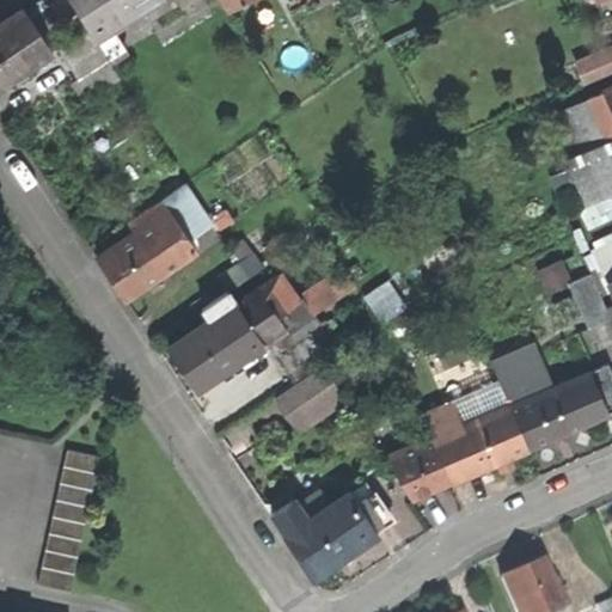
[(69,0),(51,0),(49,2),(60,20),(77,11),(69,0)]
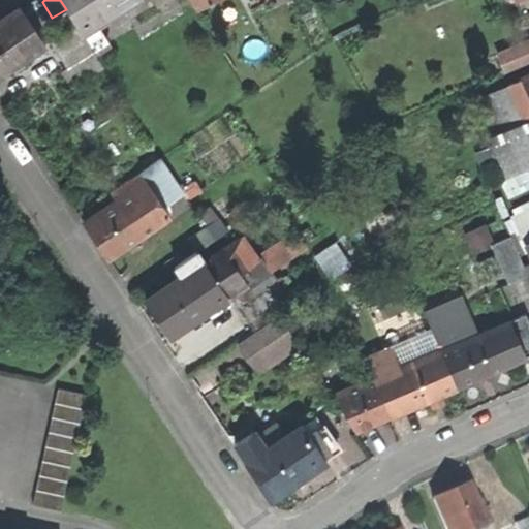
[(60,0),(66,9),(73,22),(81,32),(95,23),(104,17),(105,18),(132,0),(60,0)]
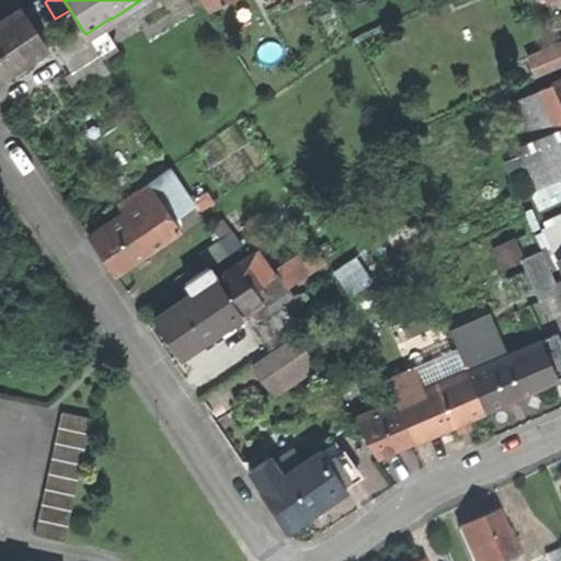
[(560,0),(547,0),(538,4),(545,20),(560,12),(560,0)]
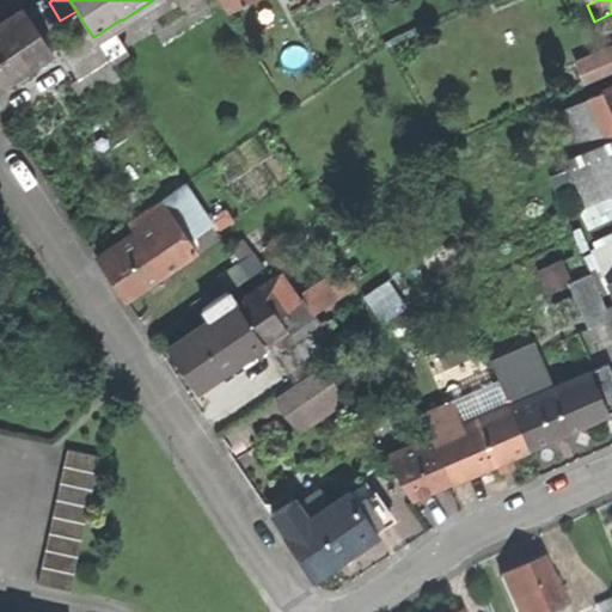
[(0,19),(0,20),(31,66),(51,53),(20,6),(0,19)]
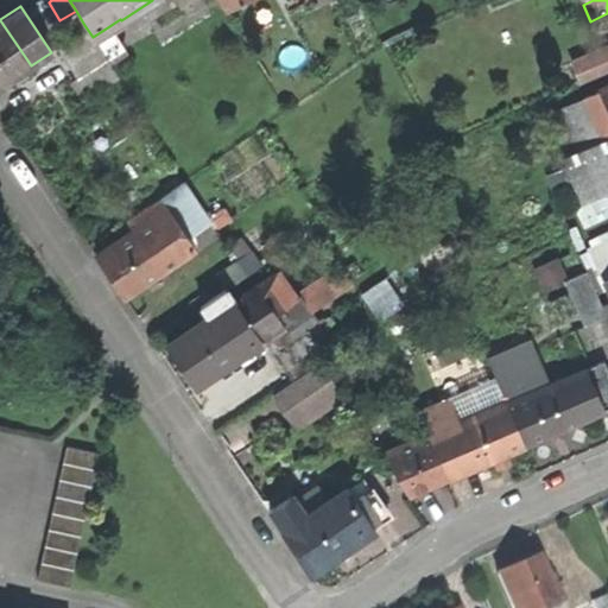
[(0,86),(31,65),(0,20),(0,86)]
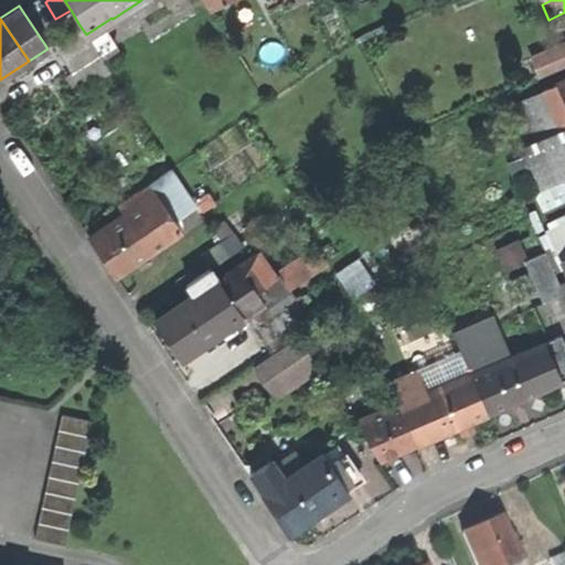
[(78,23),(56,38),(75,67),(68,71),(80,88),(109,70),(100,56),(86,34),(78,23)]
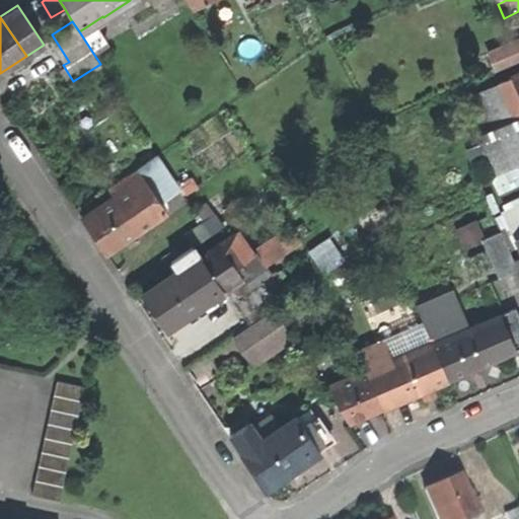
[(93,22),(79,31),(92,52),(106,43),(93,22)]
